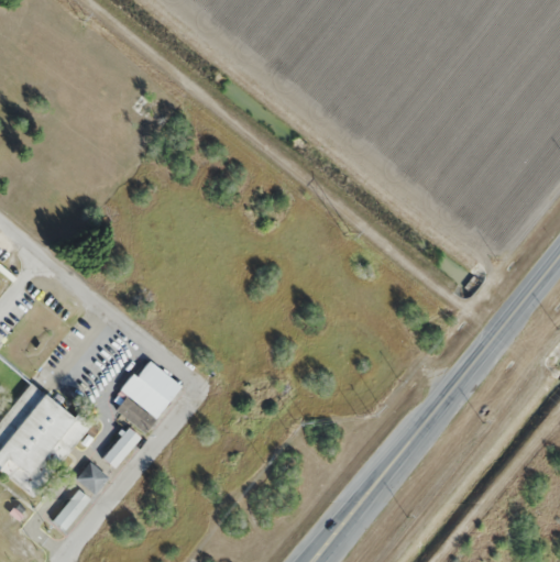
[(182,385),(147,359),(123,390),(129,395),(118,409),(146,431),(182,385)]
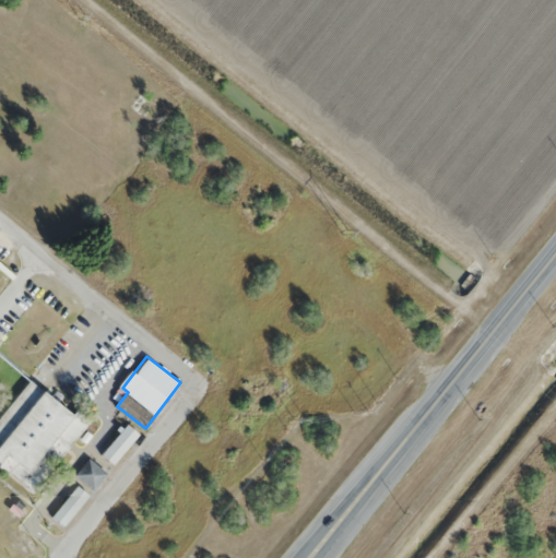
[(74,416),(32,380),(0,417),(0,463),(7,455),(27,473),(64,430),(64,438),(72,444),(93,420),(80,410),(74,416)]
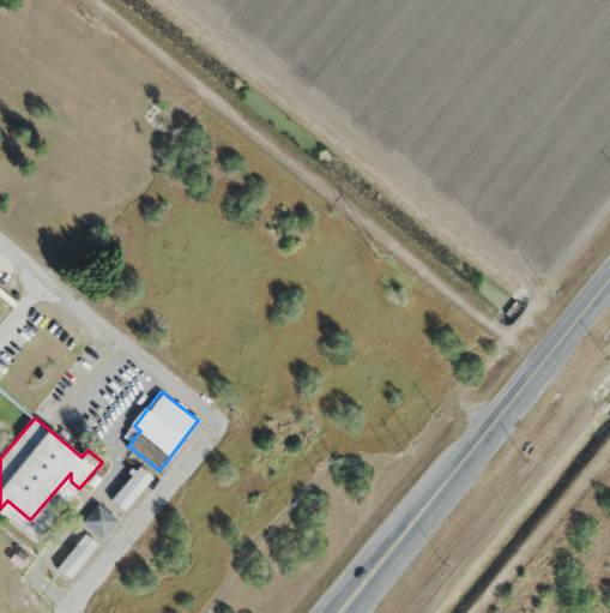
[(112,502),(126,512),(152,479),(138,468),(112,502)]
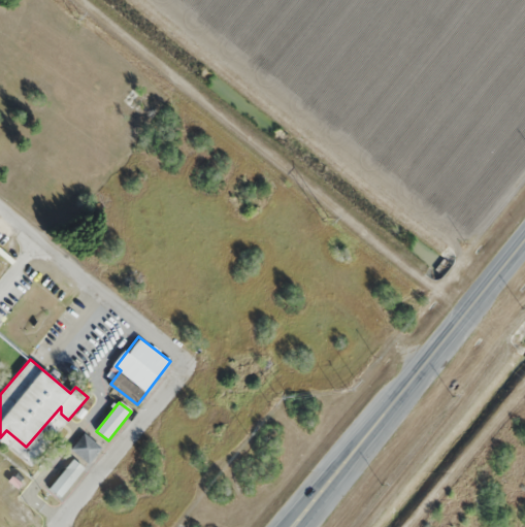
[(72,448),(89,462),(103,448),(87,432),(72,448)]
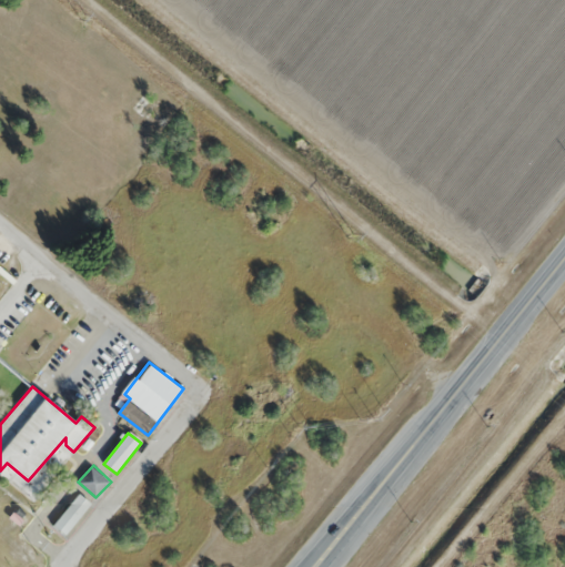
[(92,507),(79,495),(52,525),(64,537),(92,507)]
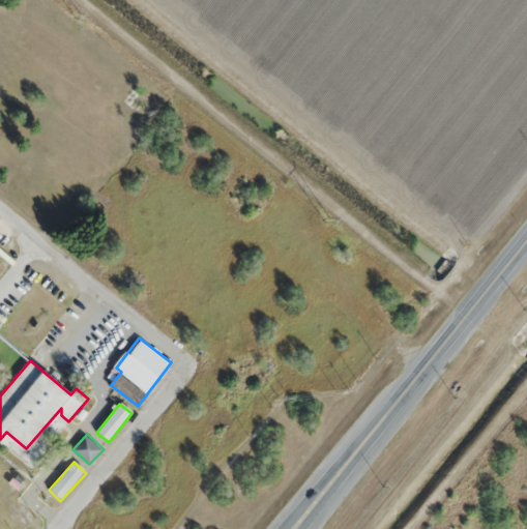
All buildings are outlined.
